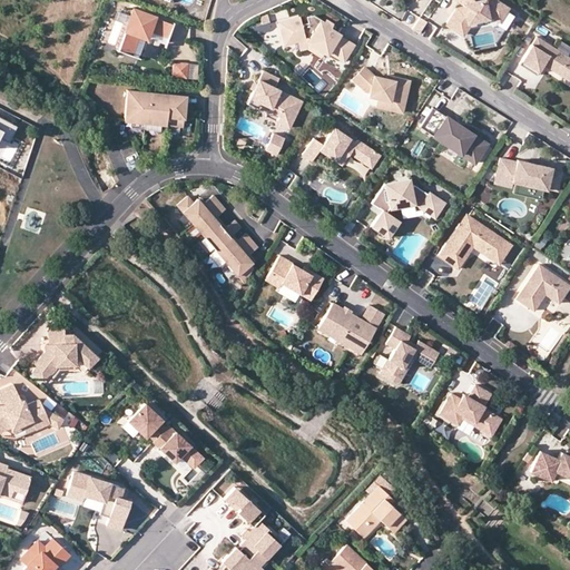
[(473,0),(457,0),(462,3),(463,7),(455,8),(452,13),(445,23),(461,33),(467,23),(474,22),(473,20),(491,16),(498,20),(507,8),(494,0),(478,0),(473,1),(473,0)]
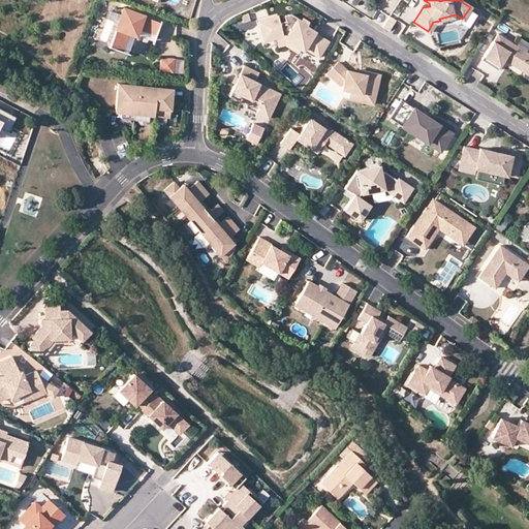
[(158,29),(161,20),(124,6),(111,44),(124,50),(130,30),(136,32),(138,26),(157,32),(158,29)]
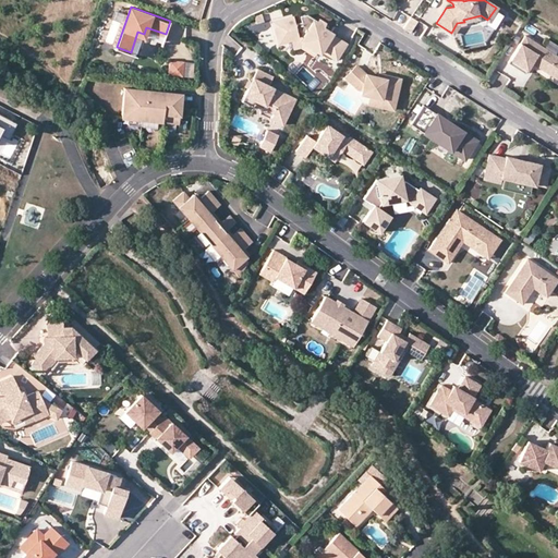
[(114,44),(123,12),(113,10),(105,41),(114,44)]
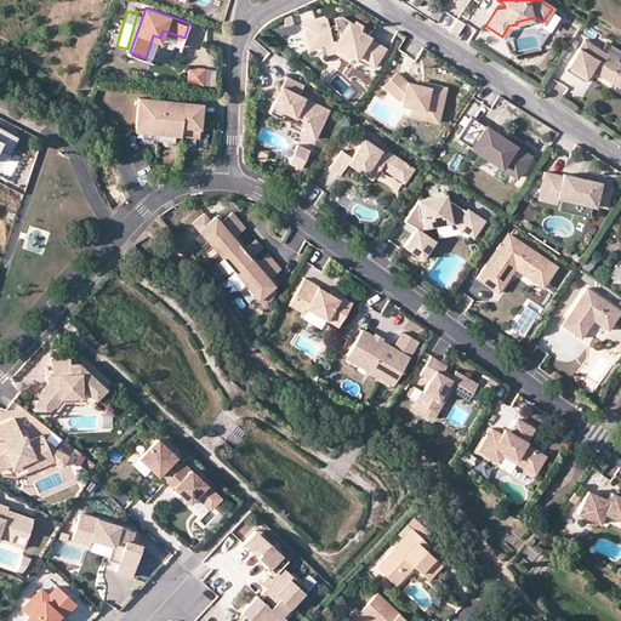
[(347,20),(341,16),(332,18),(335,24),(328,27),(325,20),(303,26),(308,47),(331,43),(334,44),(332,47),(353,60),(355,56),(372,66),(383,46),(366,36),(368,35),(358,30),(351,26),(352,22),(347,20)]
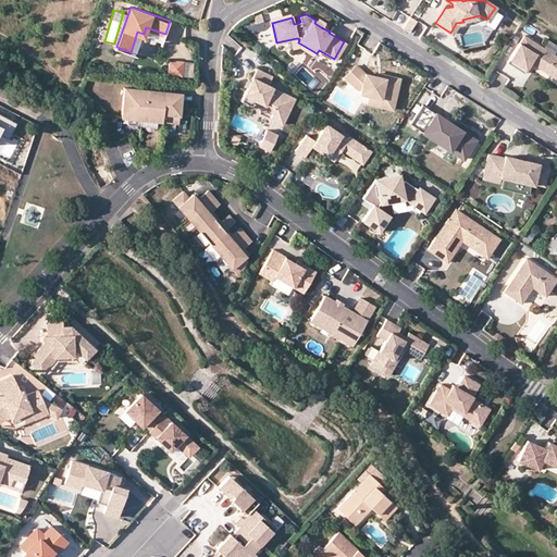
[(163,40),(165,34),(146,27),(144,34),(163,40)]
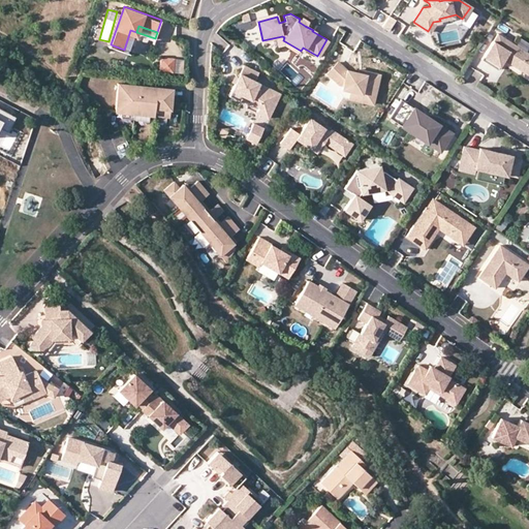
[(130,30),(124,50),(129,52),(136,32),(130,30)]
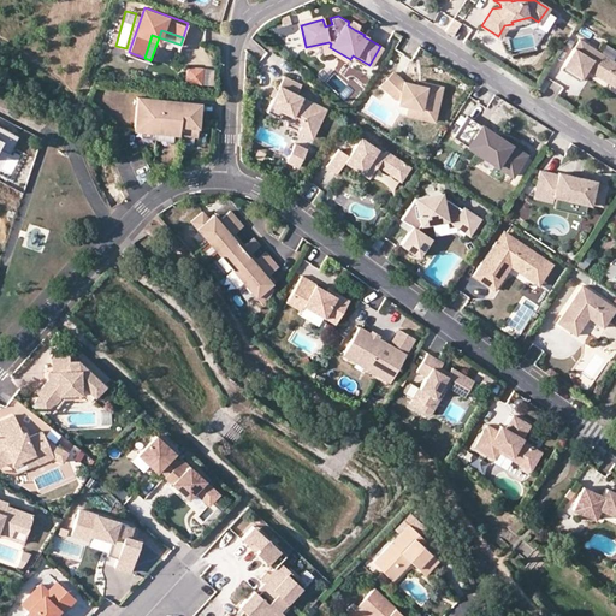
[(615,80),(615,61),(580,40),(561,70),(568,75),(579,81),(586,70),(588,66),(594,70),(592,73),(606,82),(615,80)]
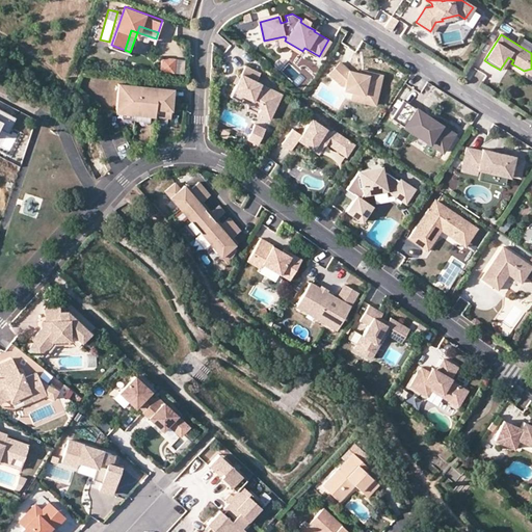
[(174,73),(176,58),(161,57),(160,72),(174,73)]
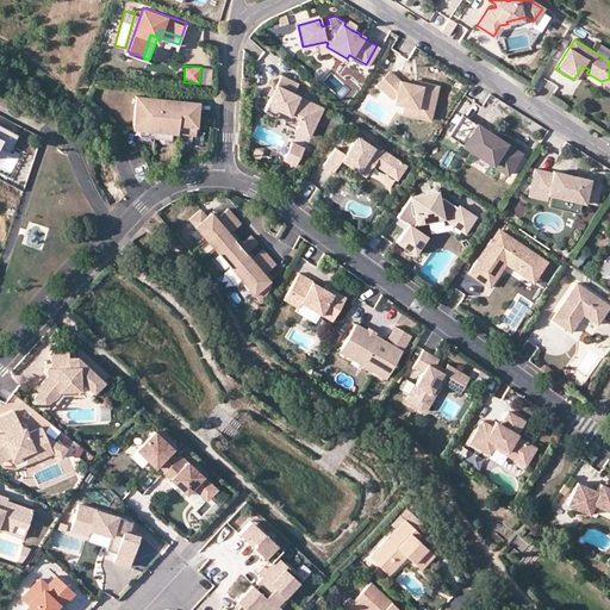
[(430,120),(439,87),(422,82),(421,86),(414,85),(406,82),(400,81),(390,72),(378,85),(392,98),(396,99),(396,103),(405,105),(416,107),(415,117),(430,120)]
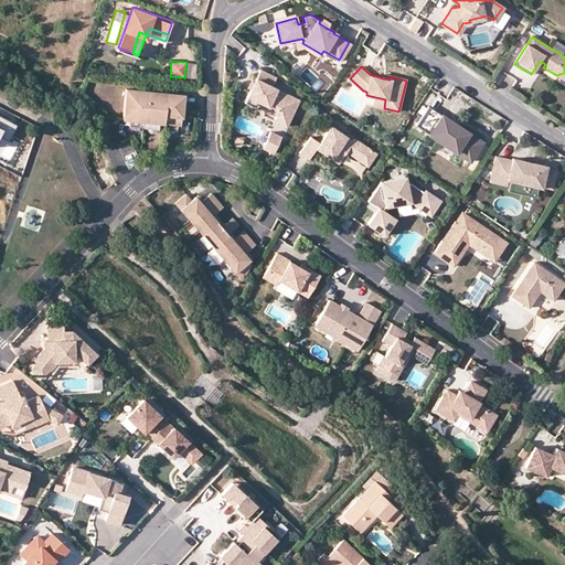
[(300,100),(273,87),(277,78),(260,71),(248,96),(259,103),(262,98),(266,100),(269,103),(268,106),(278,112),(277,115),(274,120),(287,127),(300,100)]
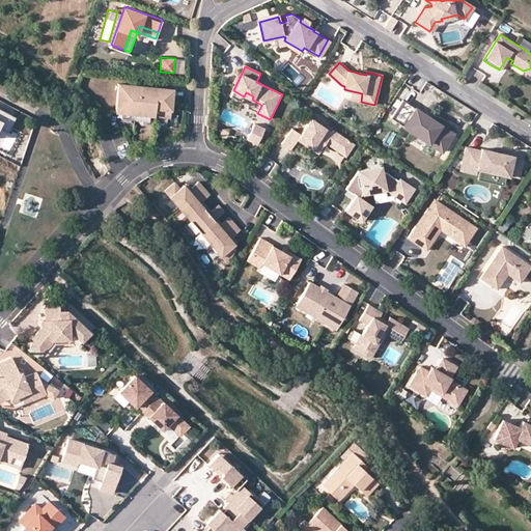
[(135,93),(136,82),(119,81),(116,109),(121,110),(136,111),(138,93),(135,93)]
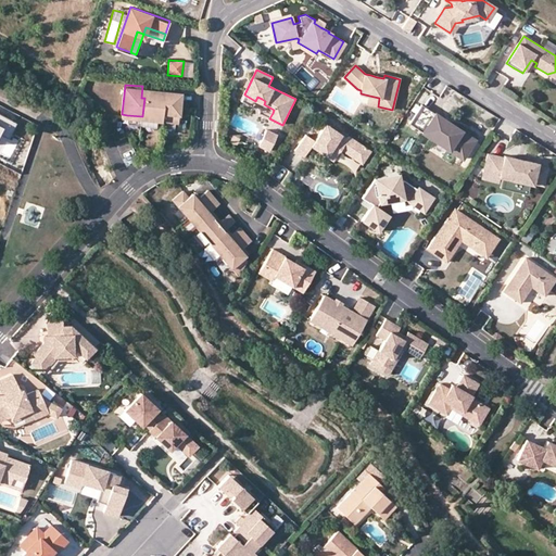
[(162,117),(165,88),(149,87),(148,98),(144,98),(142,116),(156,117),(162,117)]
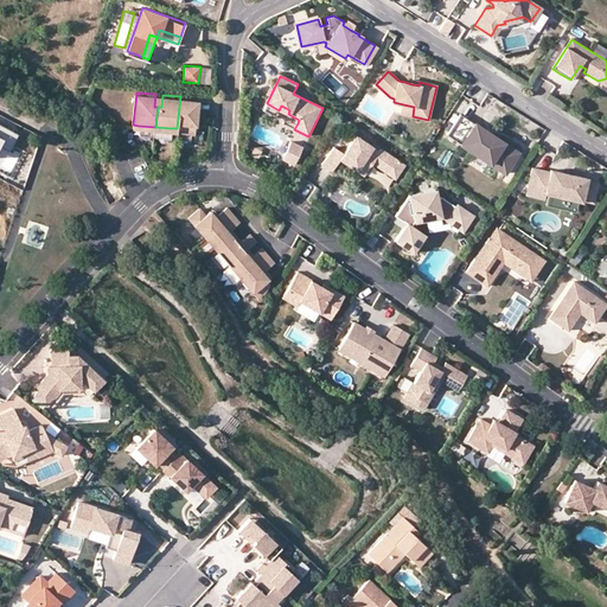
[(197,119),(198,98),(180,96),(177,128),(196,131),(197,119)]
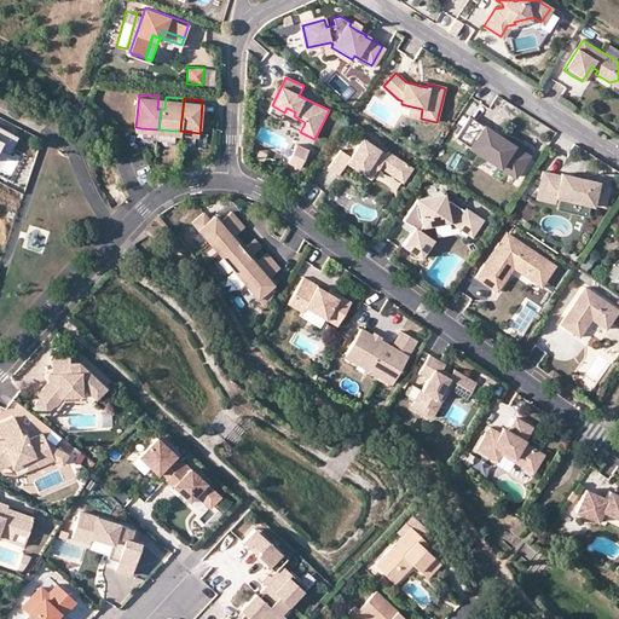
[(284,113),(272,105),(268,113),(281,119),(282,116),(304,126),(305,122),(294,116),(295,113),(291,110),(287,108),(284,113)]
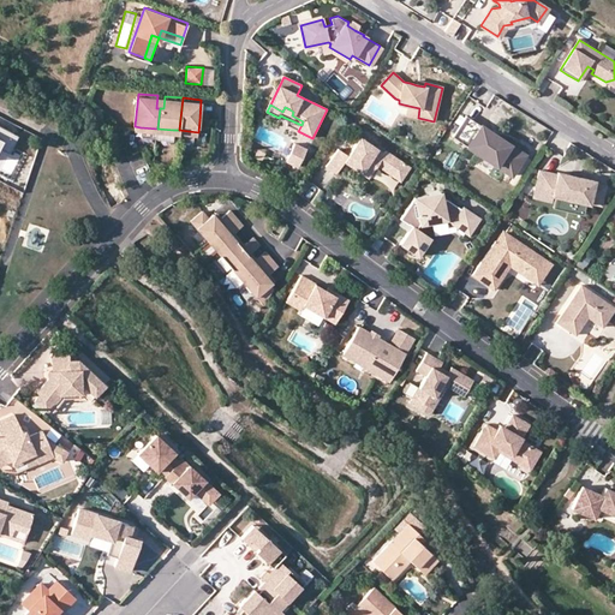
[(419,108),(408,106),(406,114),(418,118),(419,108)]
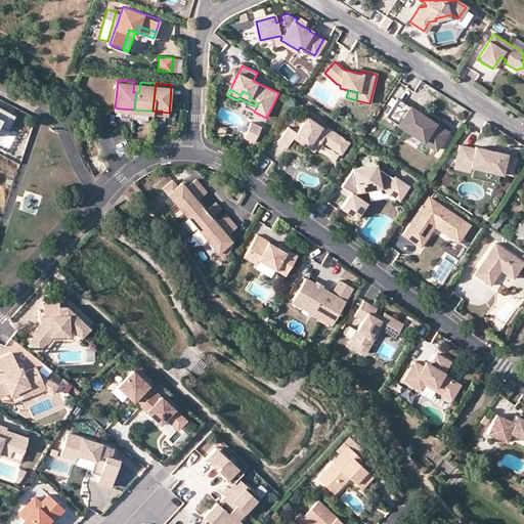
[(419,113),(397,98),(386,117),(436,149),(448,132),(419,113)]
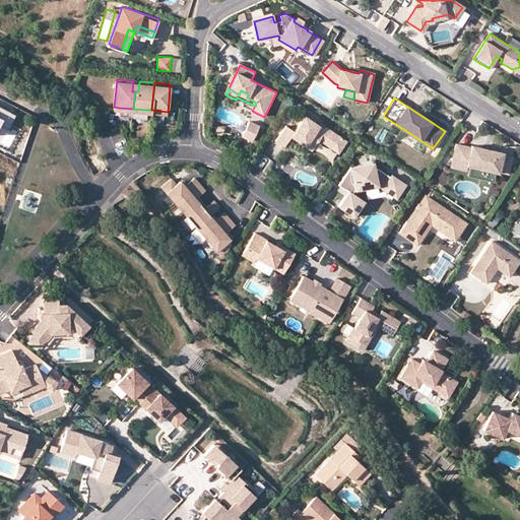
[(15,113),(0,105),(0,143),(8,147),(17,130),(11,128),(10,130),(7,129),(15,113)]
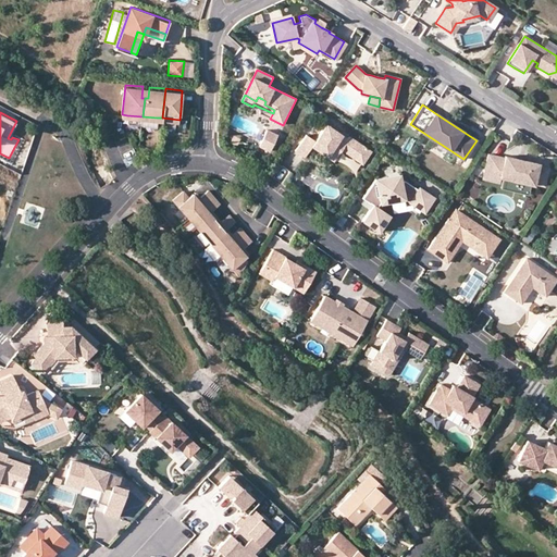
[(305,158),(312,147),(326,157),(335,145),(342,150),(362,164),(371,151),(349,137),(348,139),(326,124),(316,141),(307,135),(296,151),(300,155),(305,158)]
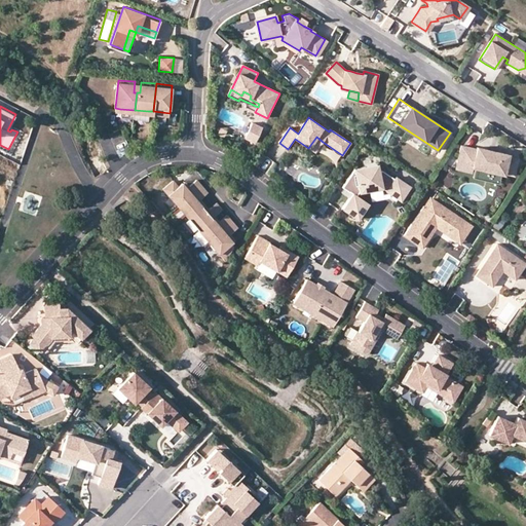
[(262,127),(252,122),(245,138),(255,143),(262,127)]
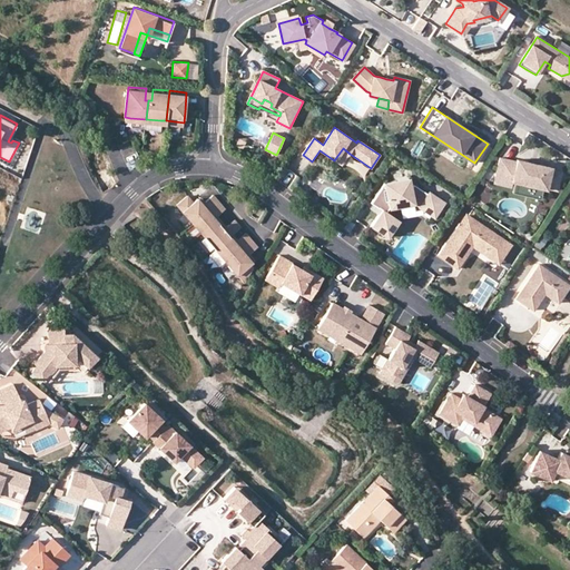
[(118,143),(125,161),(136,158),(129,139),(118,143)]
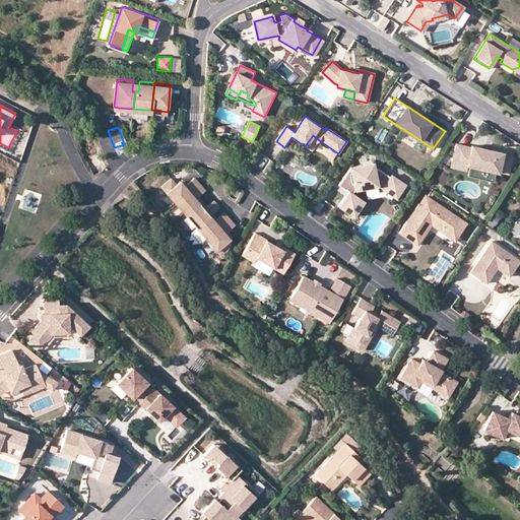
[(312,150),(319,140),(313,135),(305,146),(312,150)]
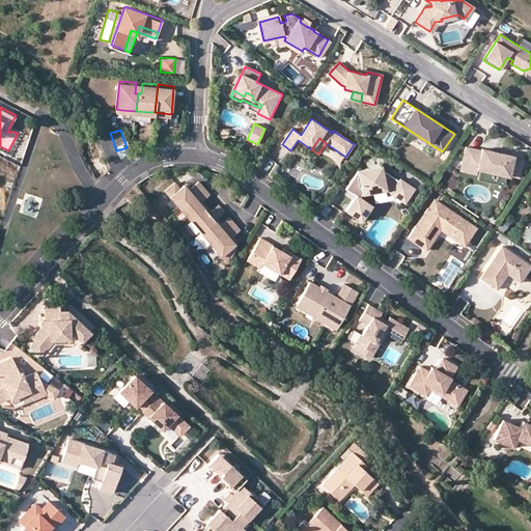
[(326,144),(320,150),(338,164),(343,157),(326,144)]
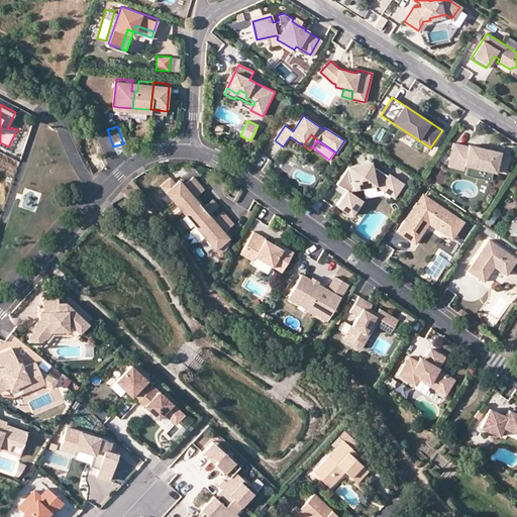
[(470,146),(454,143),(448,166),(463,170),(464,165),(468,165),(492,171),(496,172),(496,171),(498,164),(507,167),(509,157),(500,154),(501,152),(489,149),(470,144),(470,146)]
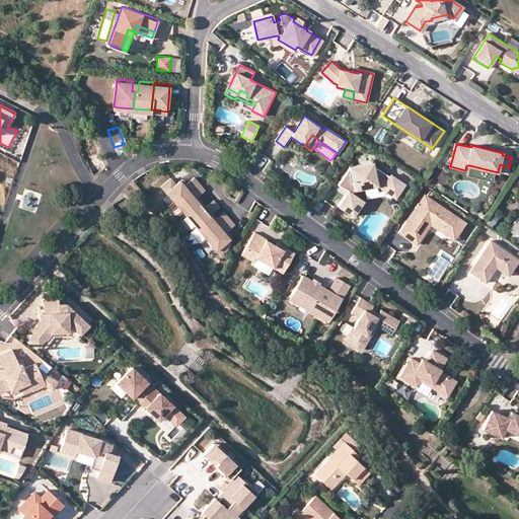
[(377,186),(395,198),(404,184),(391,175),(390,176),(377,168),(374,169),(373,162),(350,166),(338,184),(341,187),(345,190),(345,189),(349,192),(347,194),(346,194),(346,195),(338,206),(347,212),(353,216),(363,201),(352,194),(355,190),(377,186)]
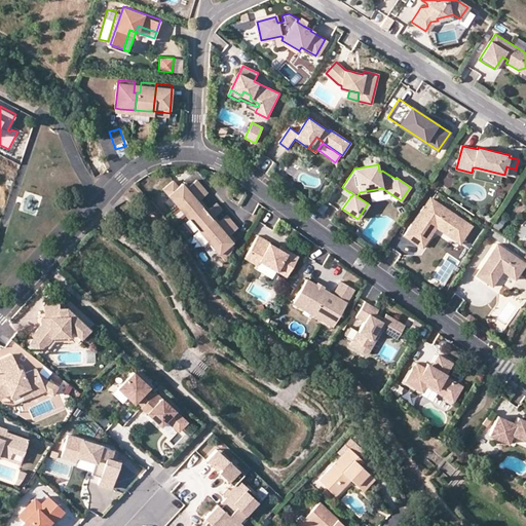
[(506,166),(504,174),(514,176),(516,170),(506,166)]
